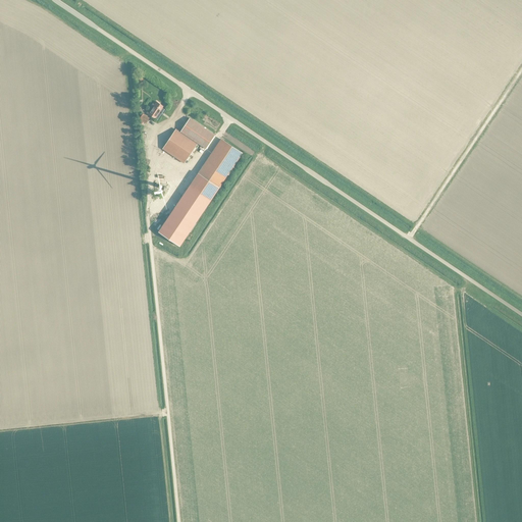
[(156,102),(154,105),(152,103),(150,107),(152,108),(148,114),(157,120),(165,108),(156,102)]
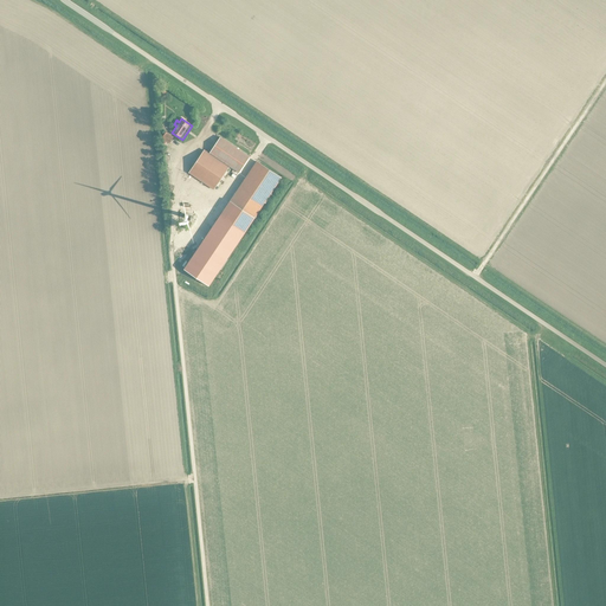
[(168,143),(173,137),(166,133),(161,139),(168,143)]
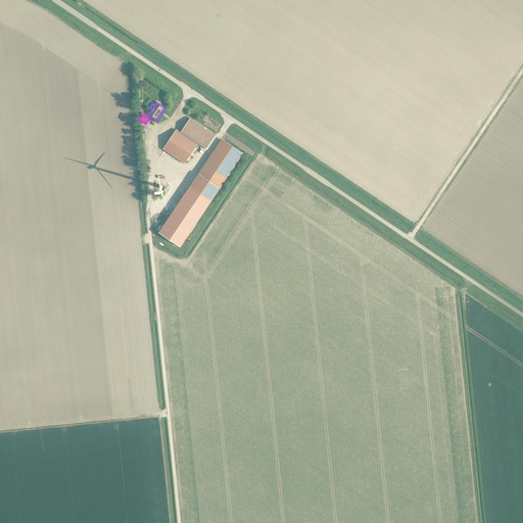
[(216,136),(190,119),(181,132),(197,143),(206,149),(216,136)]
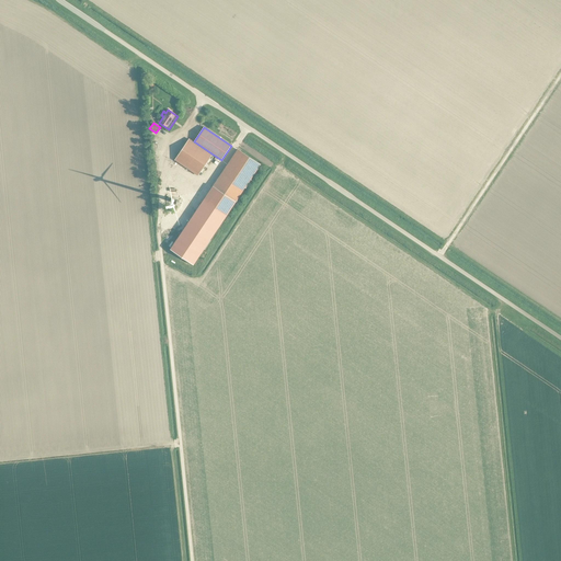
[(194,141),(190,138),(174,160),(197,175),(212,153),(194,141)]
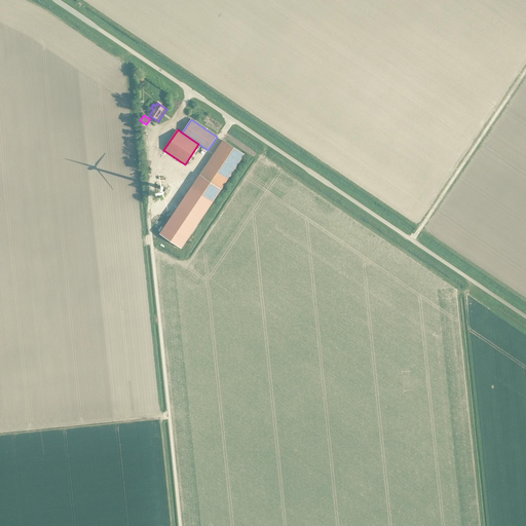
[(224,140),(200,175),(191,188),(214,202),(246,154),(224,140)]
